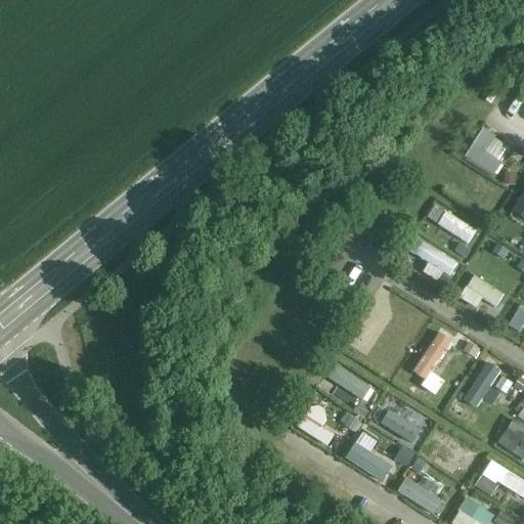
[(481,129),(463,158),(493,177),(512,148),(481,129)]
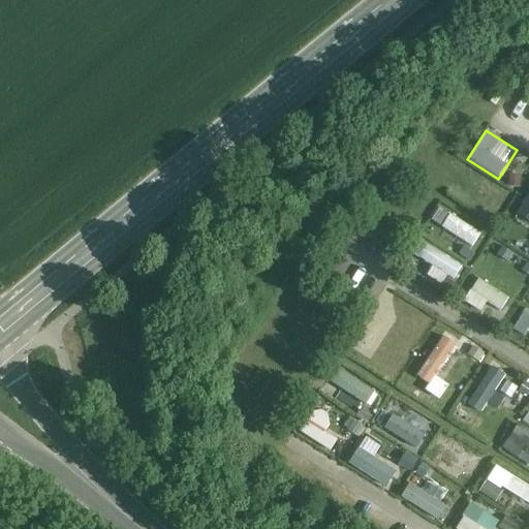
[(528,222),(528,192),(515,211),(528,222)]
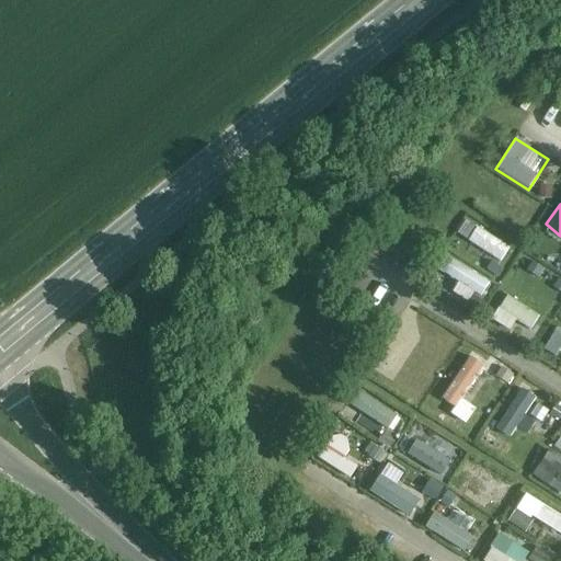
[(491,255),(500,261),(508,248),(477,226),(467,240),(472,243),(465,253),(484,266),(491,255)]
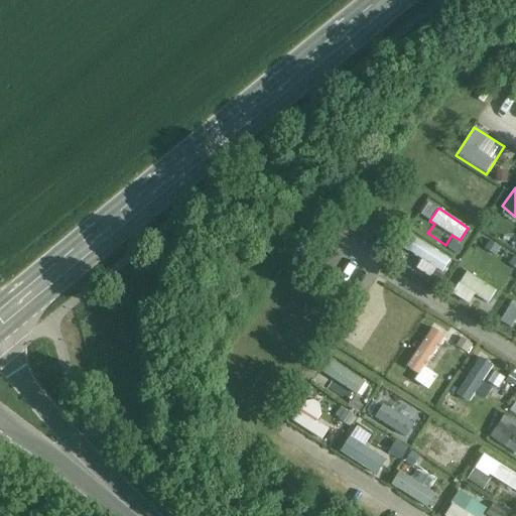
[(408,273),(424,281),(432,266),(443,271),(449,257),(408,237),(403,248),(417,255),(408,273)]
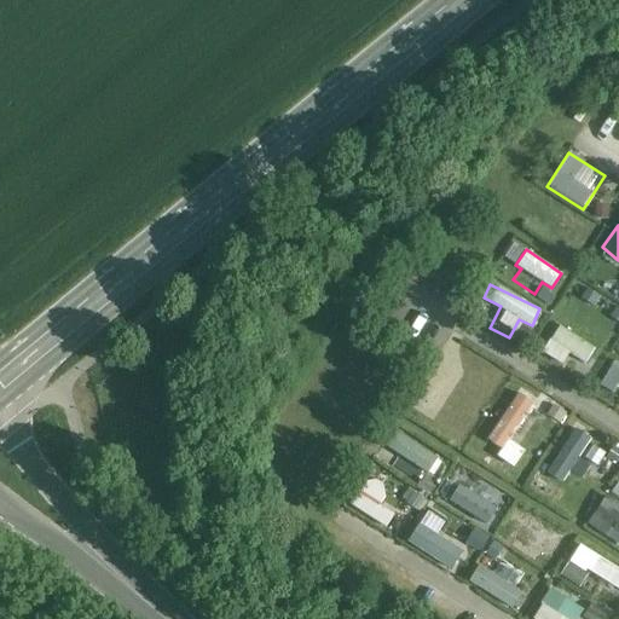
[(537,348),(562,364),(579,339),(554,322),(537,348)]
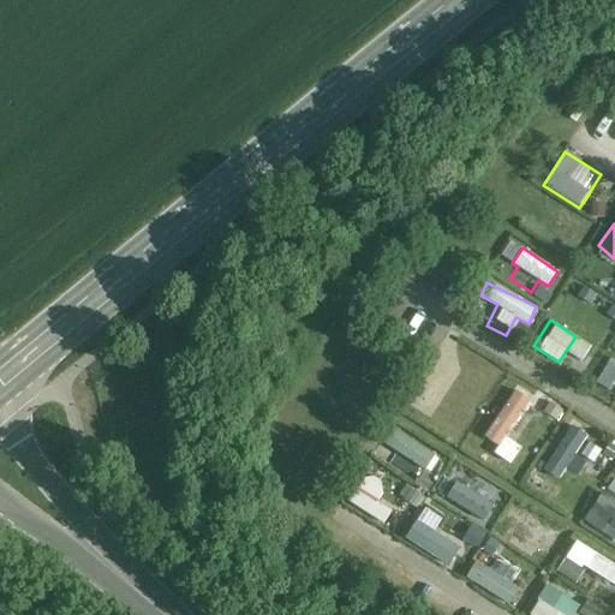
[(614,381),(614,360),(610,358),(601,371),(614,381)]
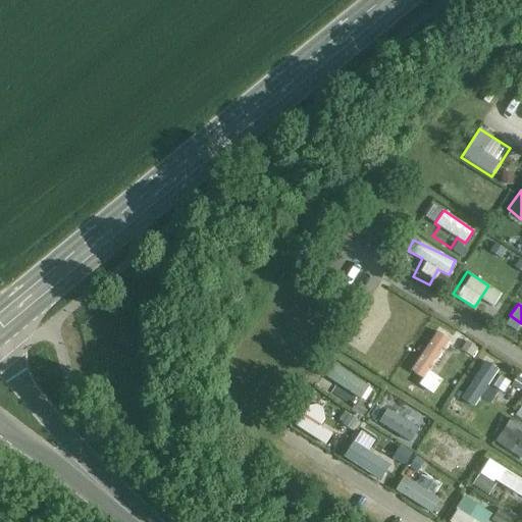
[(521,340),(521,337),(521,323),(509,318),(503,332),(521,340)]
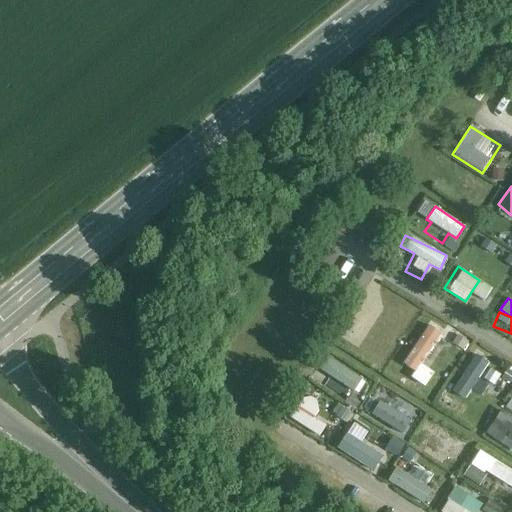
[(414,334),(455,359),(466,341),(425,316),(414,334)]
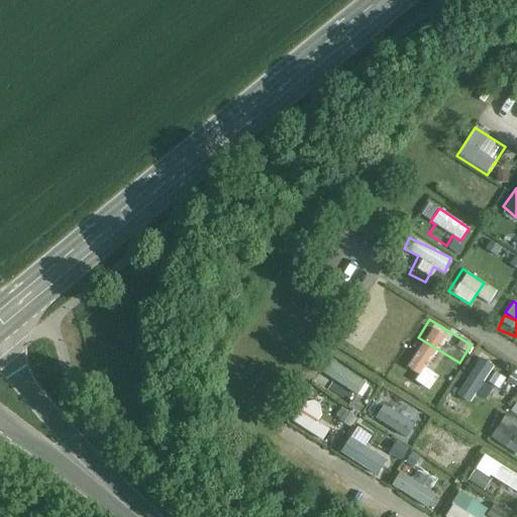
[(418,380),(426,368),(385,340),(377,353),(418,380)]
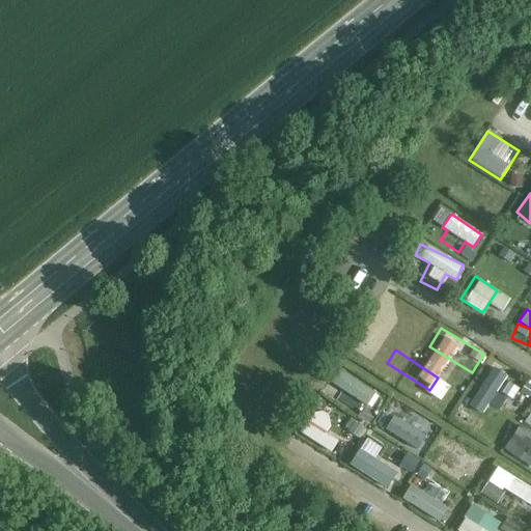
[(505,369),(503,372),(488,364),(476,388),(516,410),(530,383),(505,369)]
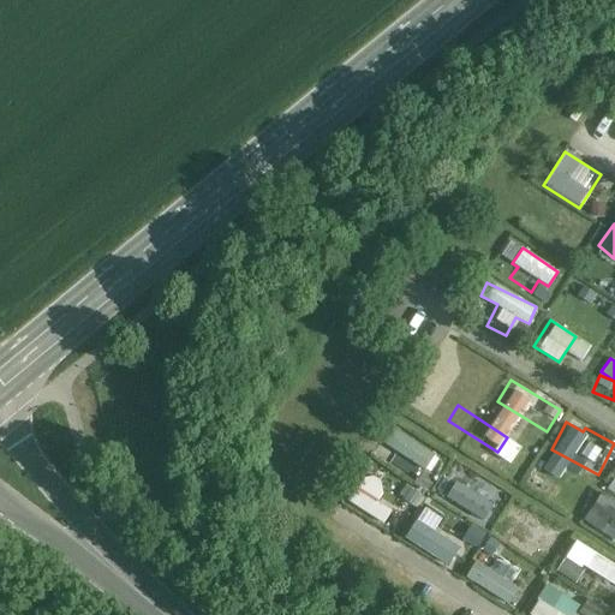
[(431,475),(441,459),(394,430),(384,446),(431,475)]
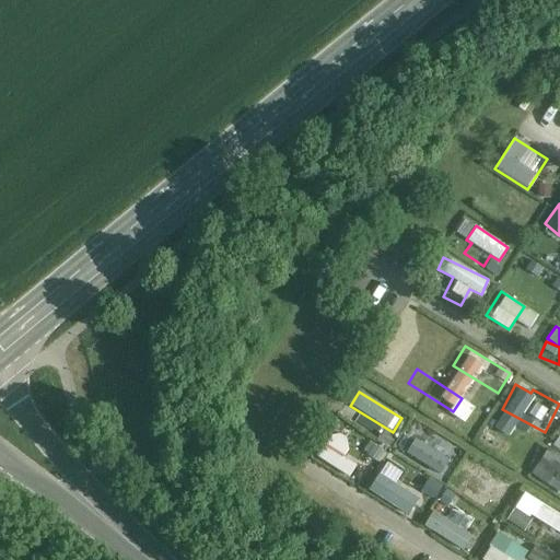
[(415,439),(406,453),(441,475),(450,461),(415,439)]
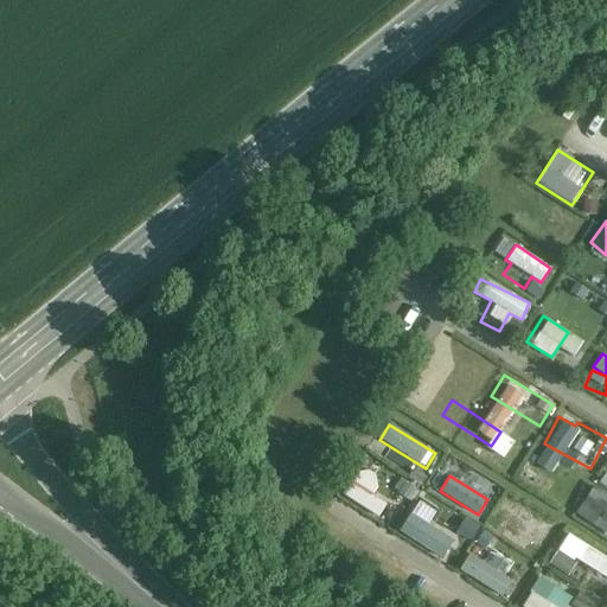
[(362,504),(370,489),(357,481),(349,496),(362,504)]
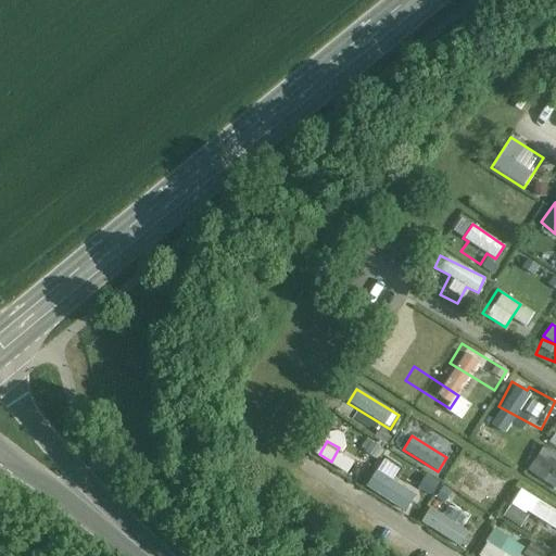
[(527,471),(555,489),(555,452),(543,444),(527,471)]
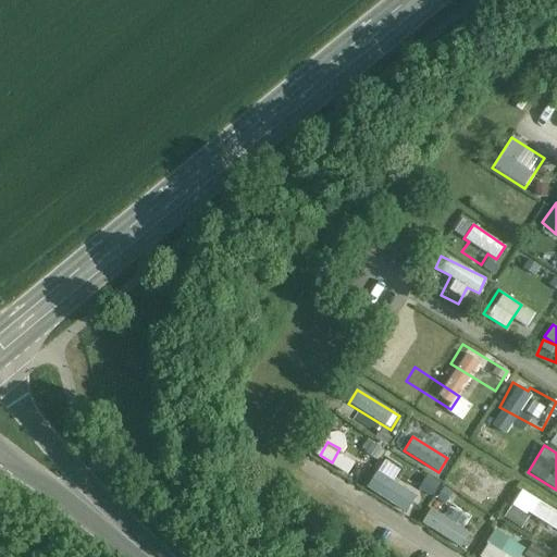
[(367,492),(408,509),(416,492),(394,482),(401,463),(383,456),(367,492)]
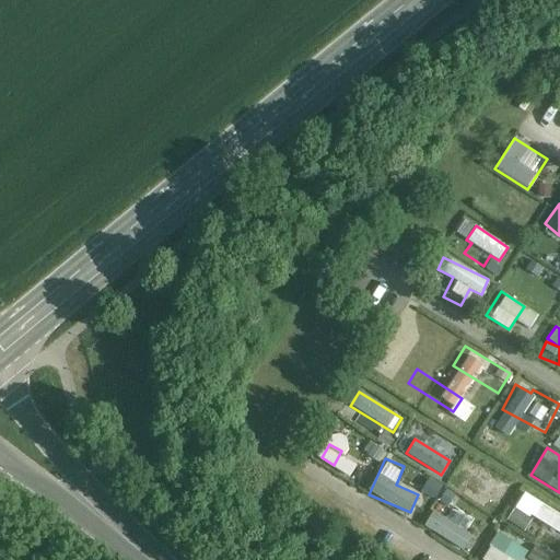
[(468,488),(500,509),(514,487),(482,466),(468,488)]
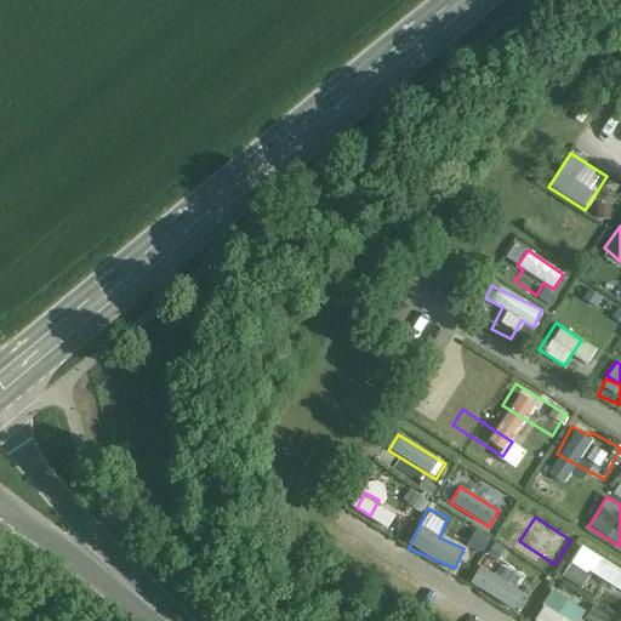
[(620,592),(620,570),(584,545),(562,575),(580,587),(591,571),(620,592)]
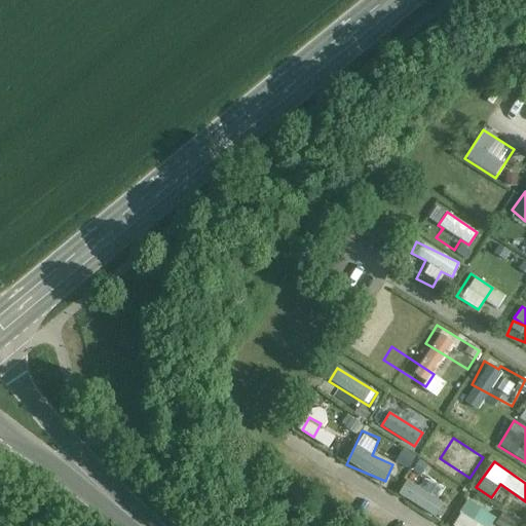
[(443,523),(453,509),(442,501),(449,492),(425,476),(409,499),(443,523)]
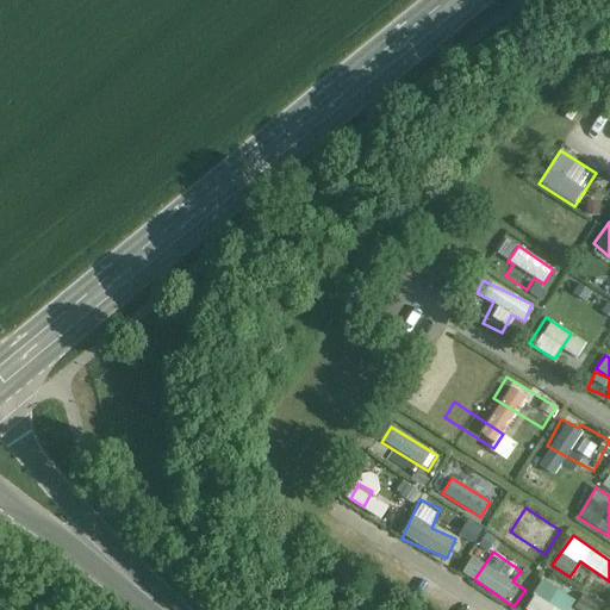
[(539,582),(526,609),(567,609),(574,597),(539,582)]
